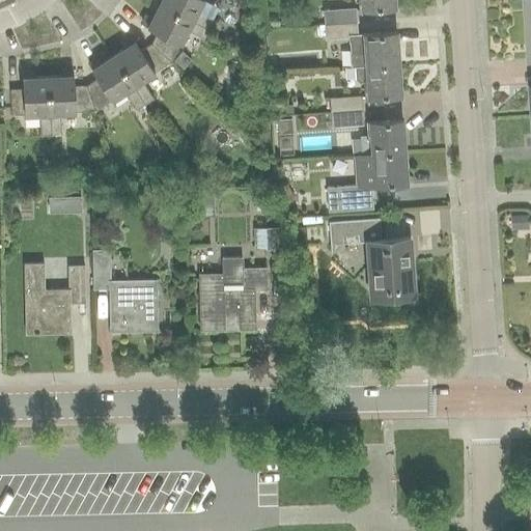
[(161,0),(160,4),(212,31),(217,22),(197,11),(203,0),(161,0)]
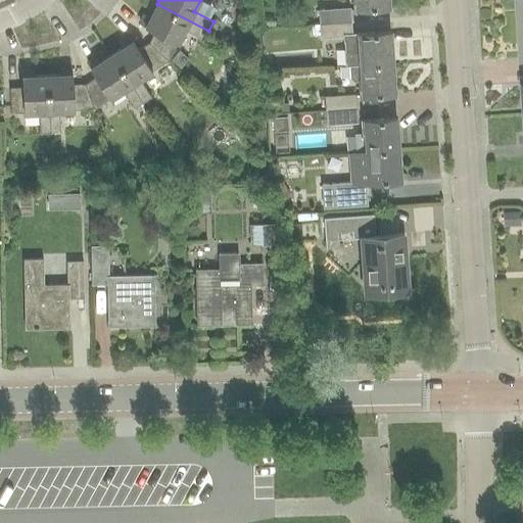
[(389,7),(388,0),(352,0),(353,9),(389,7)]
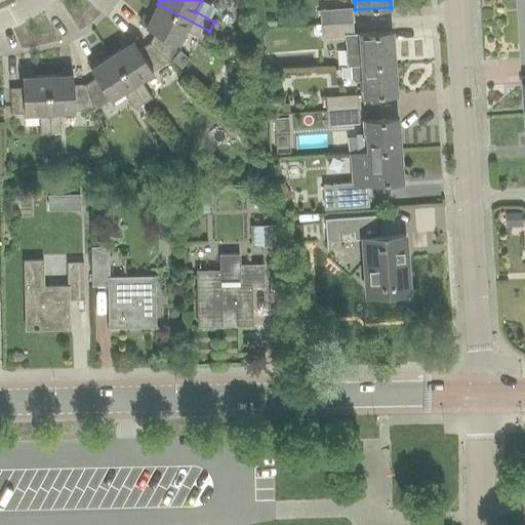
[(204,40),(209,31),(158,4),(151,16),(146,14),(142,24),(147,27),(156,32),(150,42),(150,43),(170,61),(178,43),(179,43),(186,30),(204,40)]
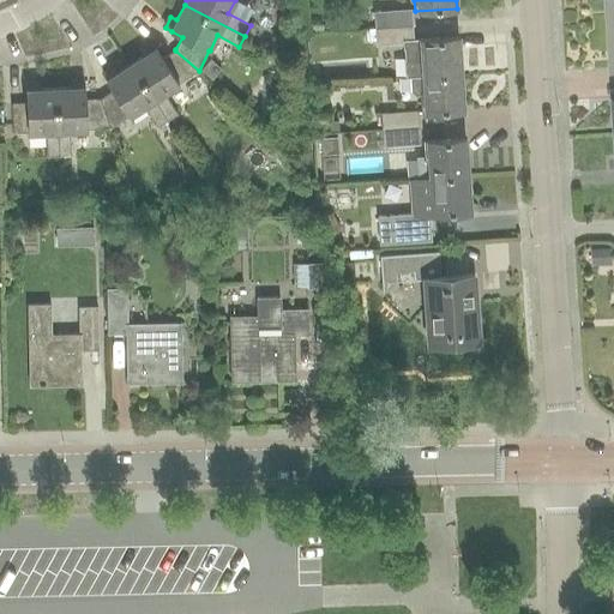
[(375,12),(377,28),(411,25),(410,10),(375,12)]
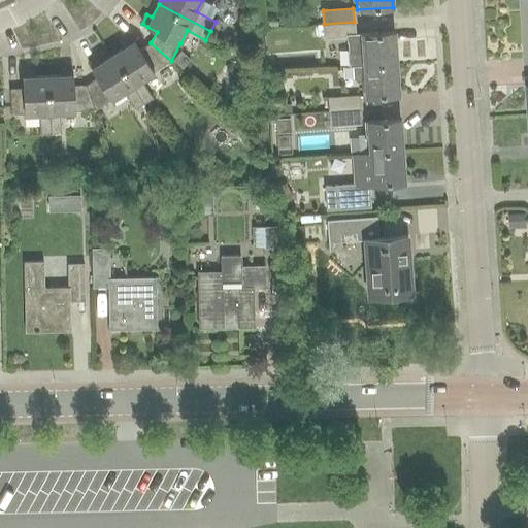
[(355,34),(354,22),(324,24),(325,37),(347,36),(348,41),(349,41),(349,50),(338,51),(339,65),(350,65),(350,66),(354,66),(396,63),(394,32),(355,34)]
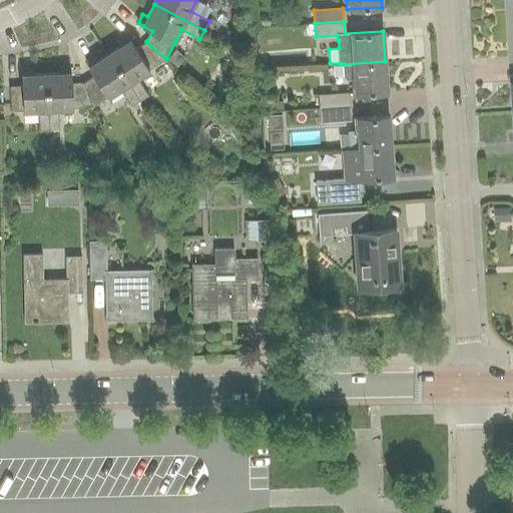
[(149,70),(166,59),(146,42),(136,48),(130,39),(130,40),(127,35),(118,41),(121,45),(110,53),(140,100),(149,95),(138,78),(150,70),(149,70)]
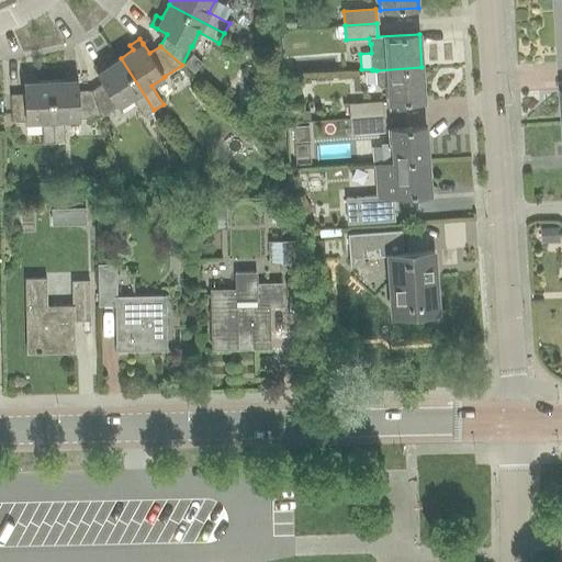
[(202,63),(192,54),(183,64),(194,72),(202,63)]
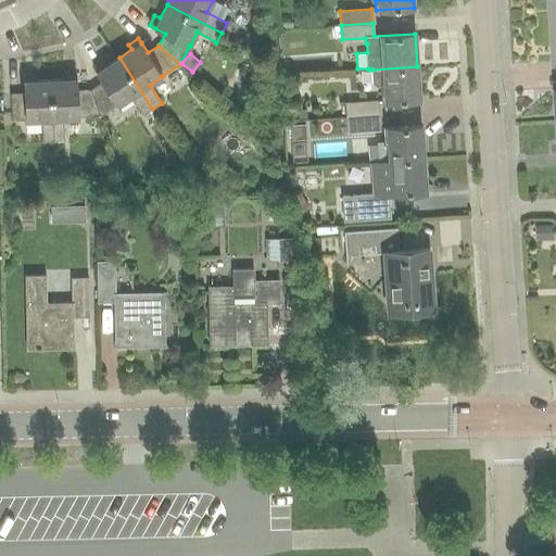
[(152,109),(119,58),(106,65),(103,61),(93,66),(97,72),(102,81),(91,89),(100,116),(117,104),(131,97),(143,115),(152,109)]
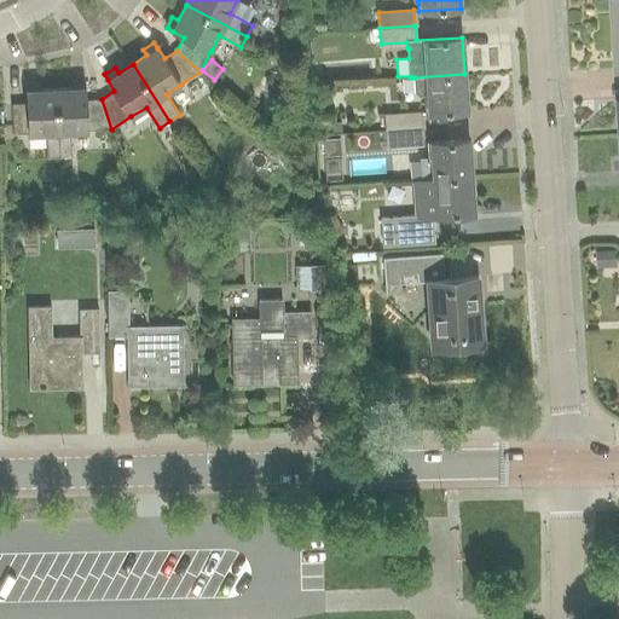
[(467,111),(464,74),(415,77),(416,92),(420,96),(424,96),(426,114),(467,111)]
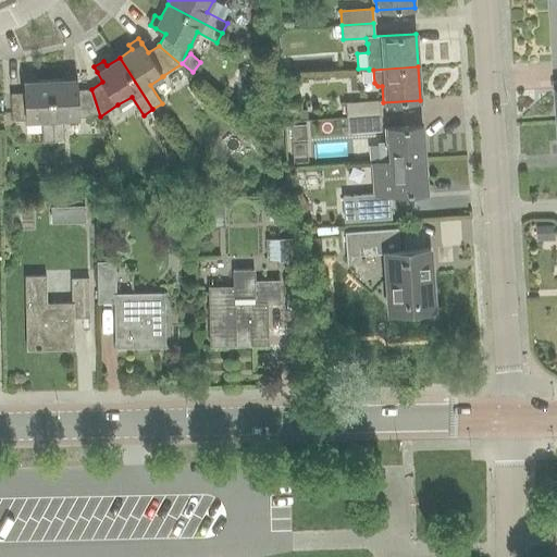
[(100,116),(91,89),(78,90),(77,78),(77,73),(65,73),(65,79),(51,79),(54,141),(65,140),(64,119),(79,118),(100,116)]
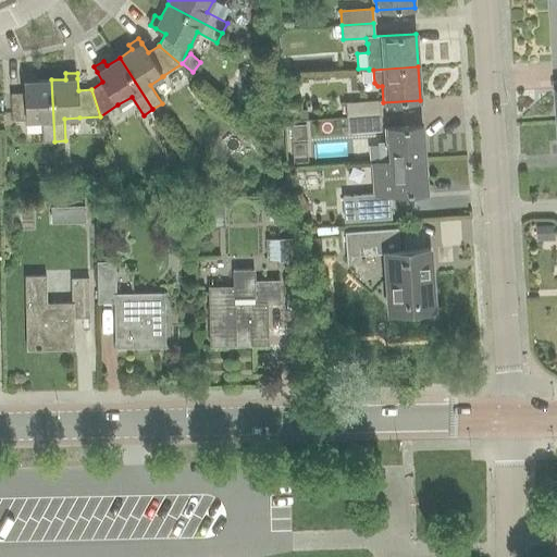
[(54,141),(51,79),(36,81),(36,75),(24,75),(24,82),(25,93),(11,94),(12,121),(26,120),(26,121),(41,120),(42,141),(54,141)]
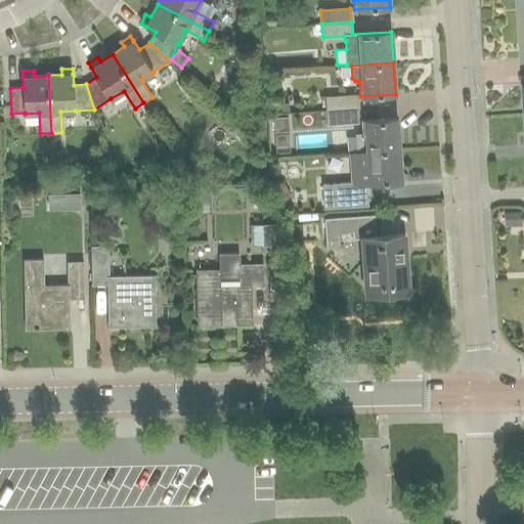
[(326,97),(328,111),(357,108),(356,95),(326,97)]
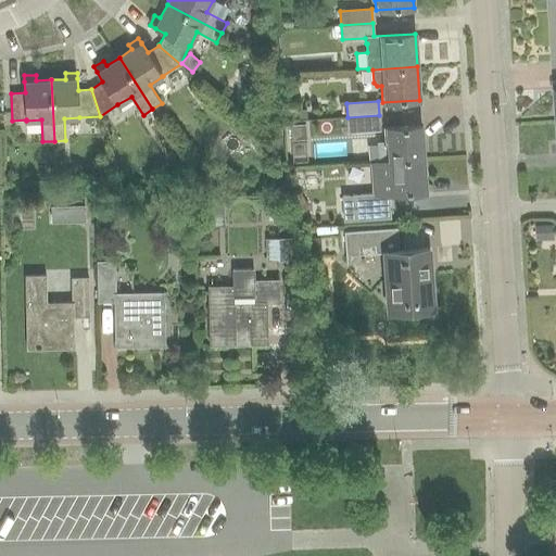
[(311,110),(303,111),(303,119),(312,119),(311,110)]
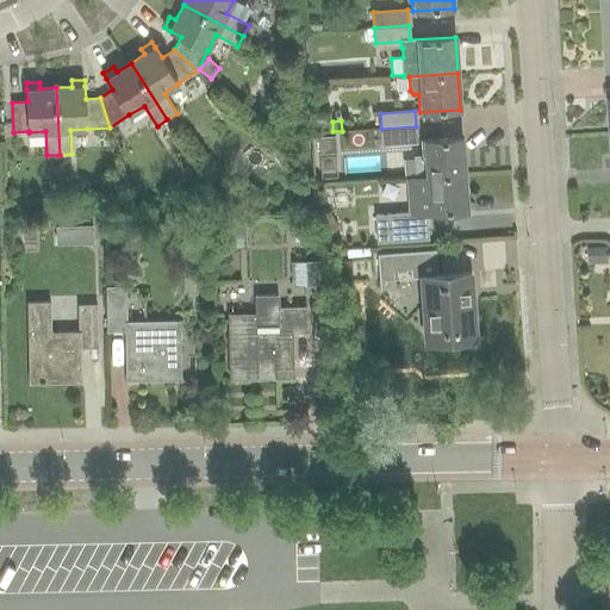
[(417,142),(416,126),(381,129),(383,144),(417,142)]
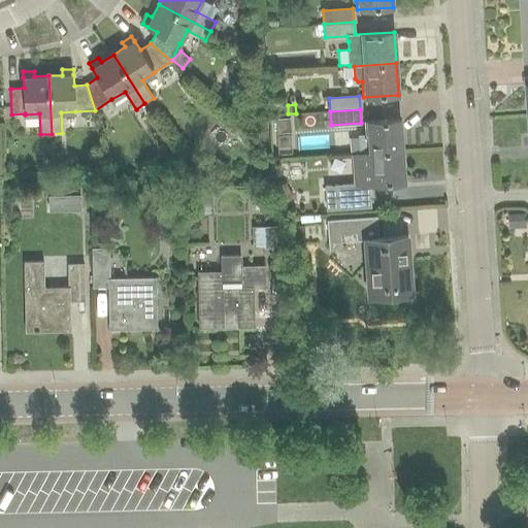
[(291,118),(276,119),(277,133),(292,132),(291,118)]
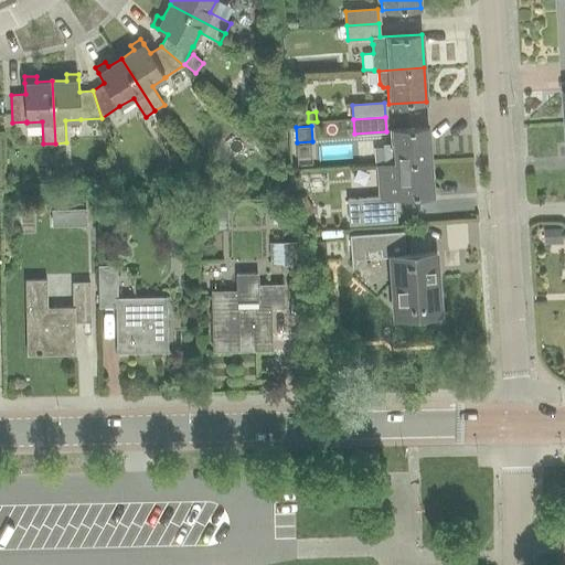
[(428,127),(390,130),(391,145),(384,146),(386,164),(430,161),(428,127)]
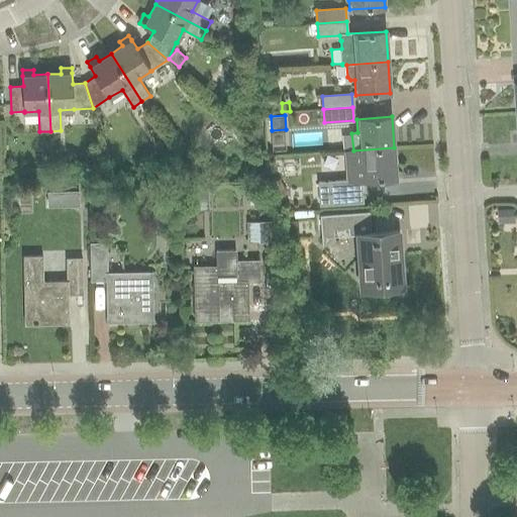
[(396,178),(394,147),(353,150),(345,150),(347,180),(319,182),(320,205),(364,202),(362,180),(396,178)]
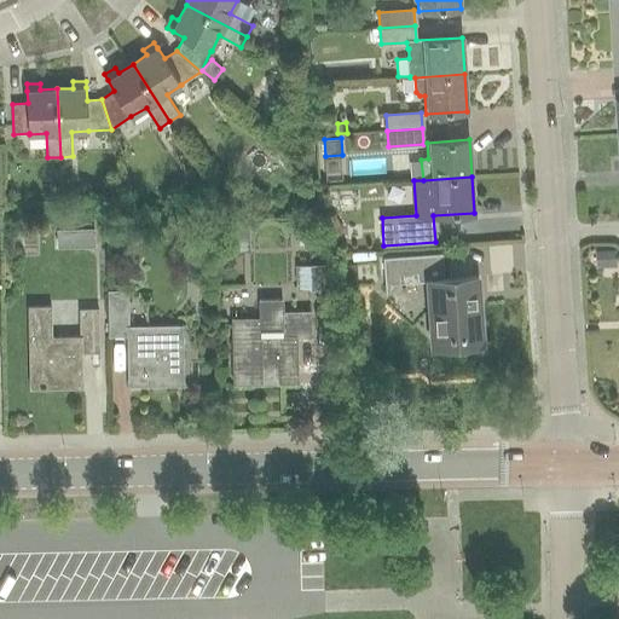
[(345,230),(336,213),(324,220),(333,236),(345,230)]
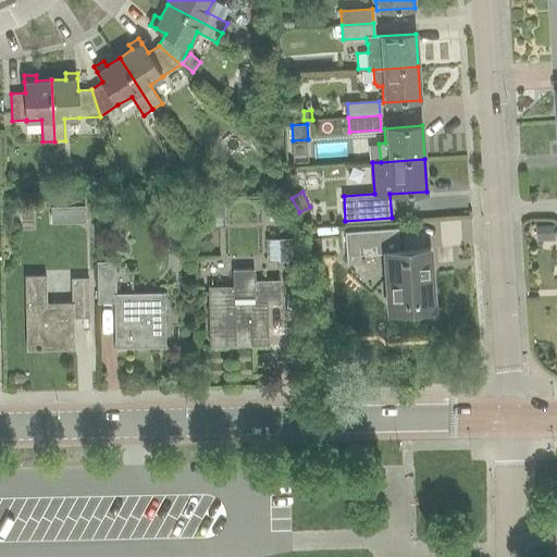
[(206,199),(206,225),(225,225),(225,199),(206,199)]
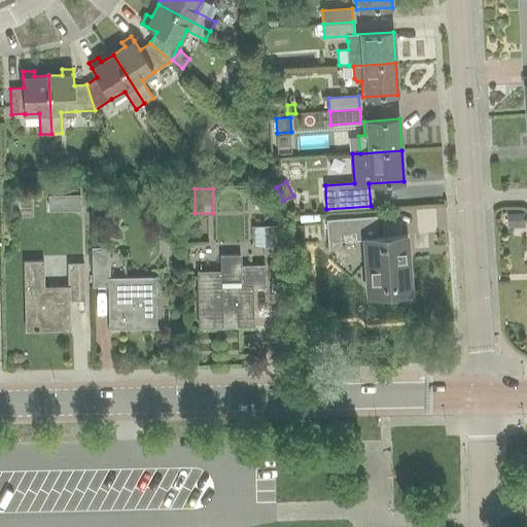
[(72,209),(81,209),(80,194),(72,195),(72,209)]
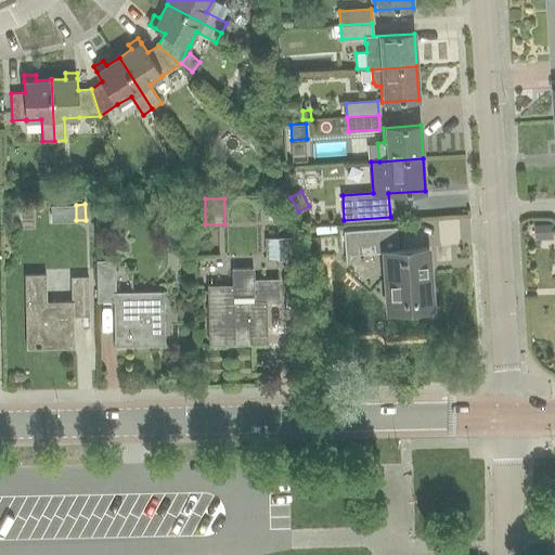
[(101,206),(102,219),(115,217),(114,204),(101,206)]
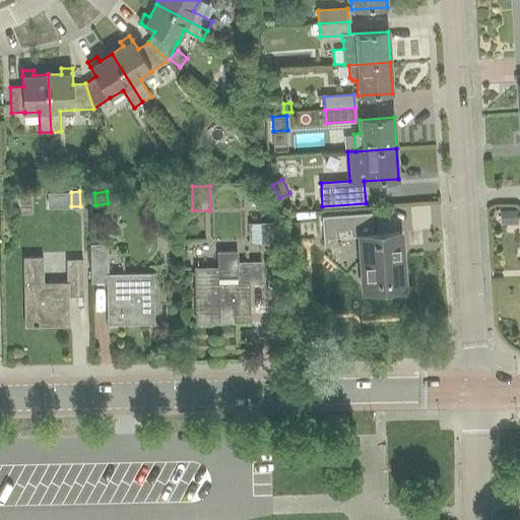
[(503,208),(503,222),(518,222),(518,208),(503,208)]
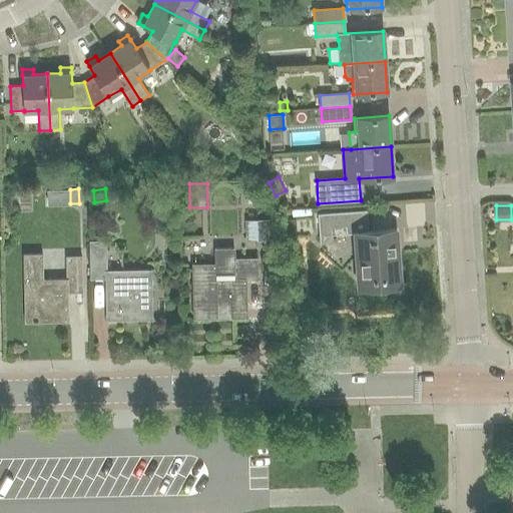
[(359,288),(400,285),(396,229),(369,230),(368,209),(319,213),(320,236),(355,234),(359,288)]
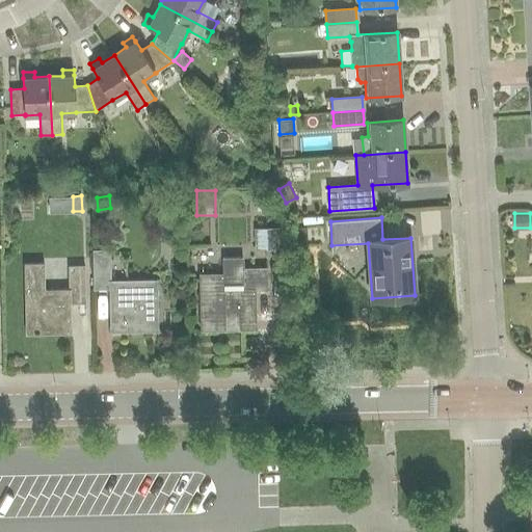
[(265,230),(265,249),(285,249),(285,230),(265,230)]
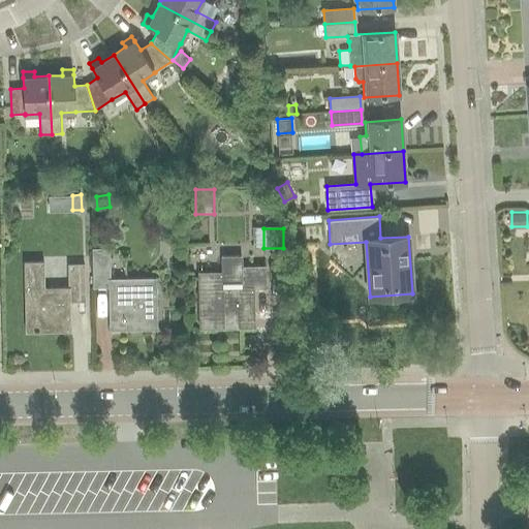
[(111,330),(157,330),(157,309),(156,309),(155,278),(111,279),(110,248),(92,249),(93,287),(110,287),(111,330)]
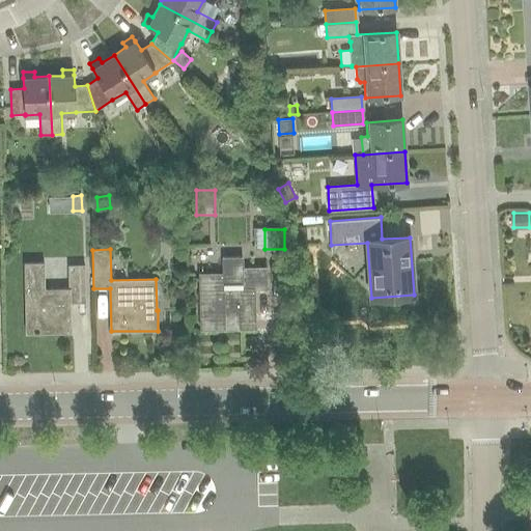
[(255,290),(268,289),(267,267),(266,267),(266,268),(243,268),(243,257),(223,257),(223,273),(200,273),(199,273),(200,317),(200,330),(256,329),(255,290)]
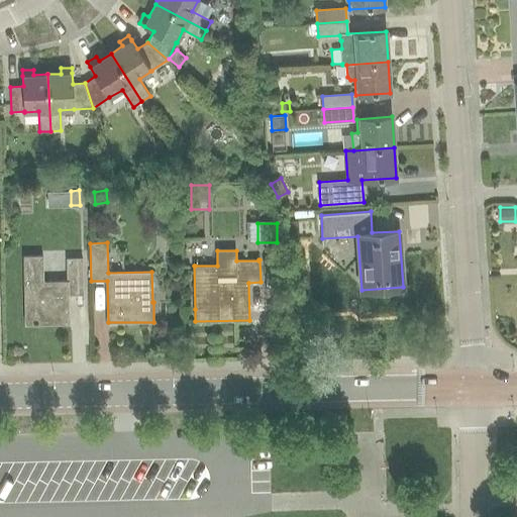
[(68,281),(64,281),(43,282),(43,255),(24,255),(25,324),(70,323),(69,295),(83,295),(83,259),(68,259),(68,281)]
